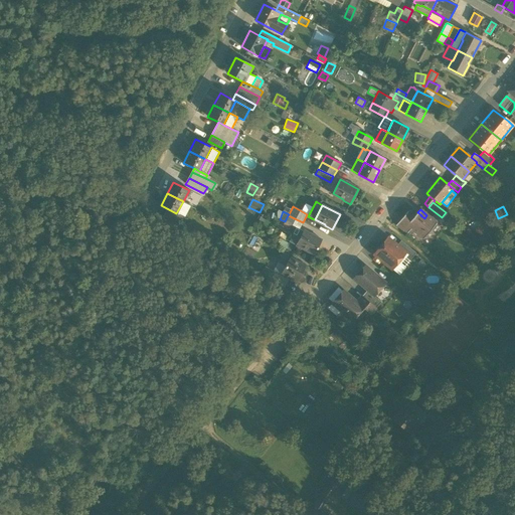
[(437,223),(426,215),(424,218),(420,215),(421,215),(417,212),(414,216),(408,211),(403,217),(414,226),(411,229),(423,239),(426,236),(427,237),(430,237),(432,235),(431,232),(430,231),(437,223)]
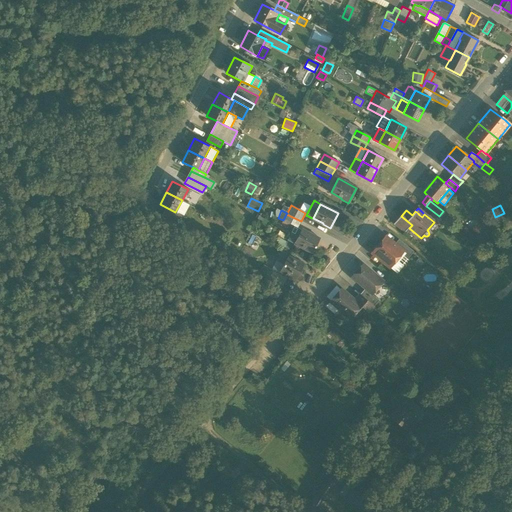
[(161,217),(172,223),(175,216),(164,211),(161,217)]
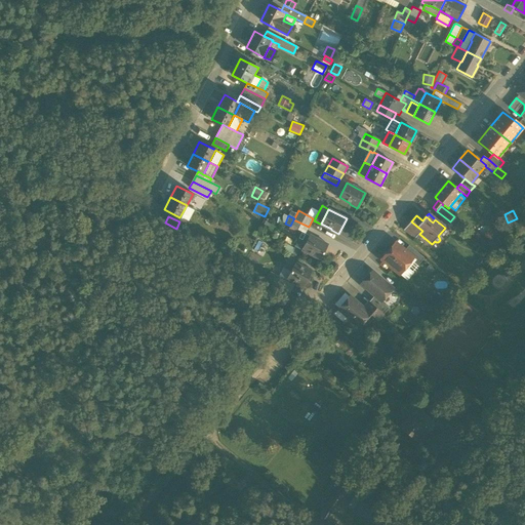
[(305,233),(309,227),(293,219),(290,226),(296,229),(305,233)]
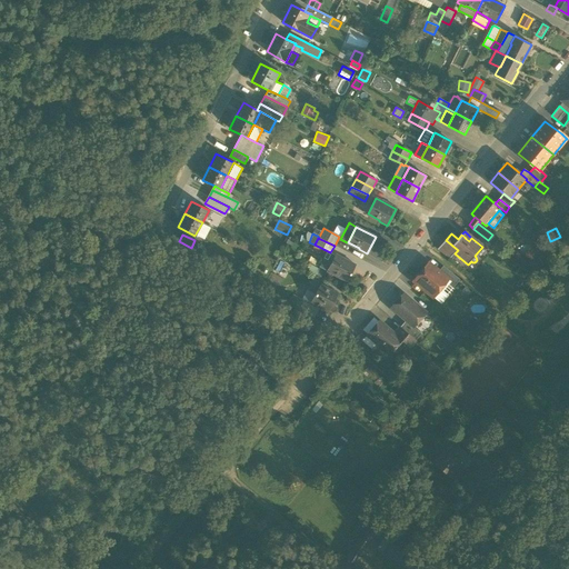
[(438,249),(450,259),(455,253),(458,250),(446,240),(438,249)]
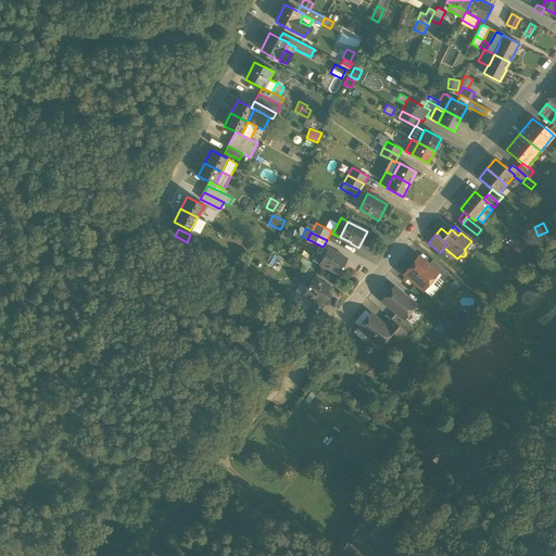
[(328,249),(323,258),(319,264),(331,270),(330,272),(339,275),(348,260),(328,249)]
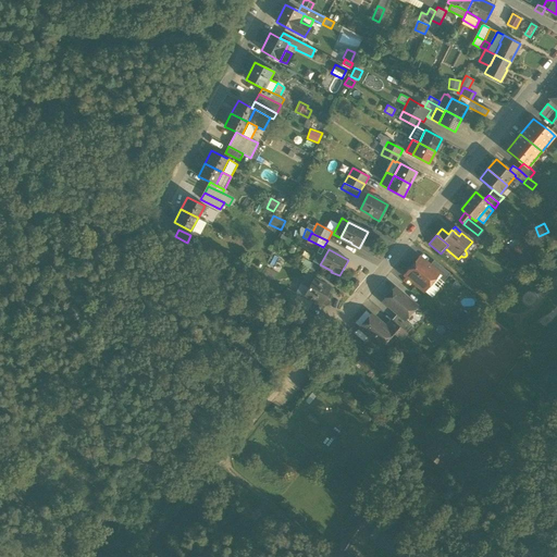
[(320,265),(320,264),(323,259),(316,255),(313,261),(320,265)]
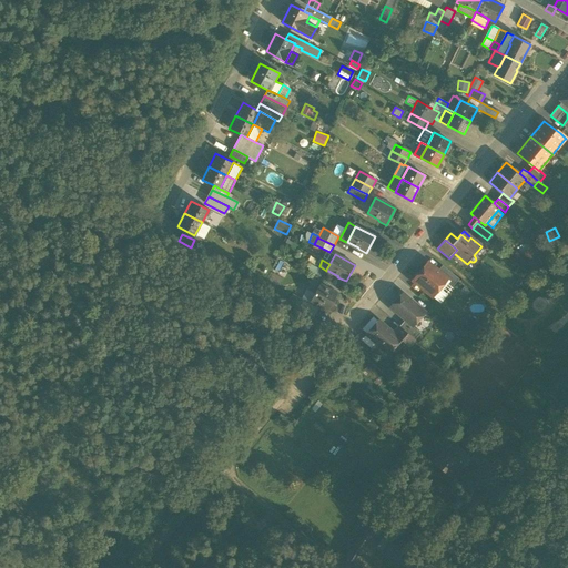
[(413,281),(432,296),(439,287),(447,279),(438,271),(428,263),(421,272),(417,273),(414,276),(414,280),(413,281)]
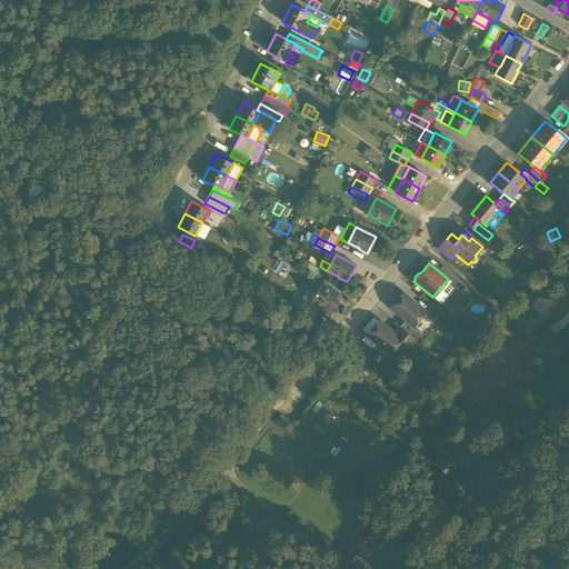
[(448,285),(452,288),(459,280),(442,267),(439,271),(448,279),(450,281),(448,285)]
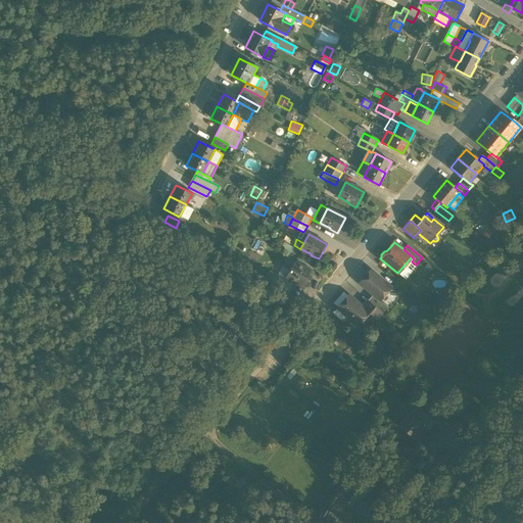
[(488,262),(481,257),(478,265),(485,268),(488,262)]
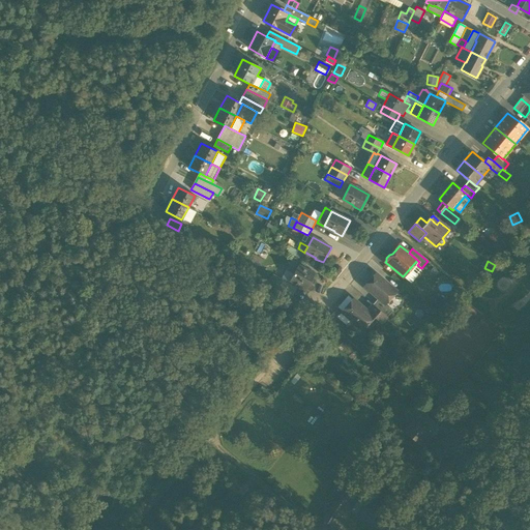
[(298,288),(305,292),(315,274),(298,265),(294,274),(290,281),(299,286),(298,288)]
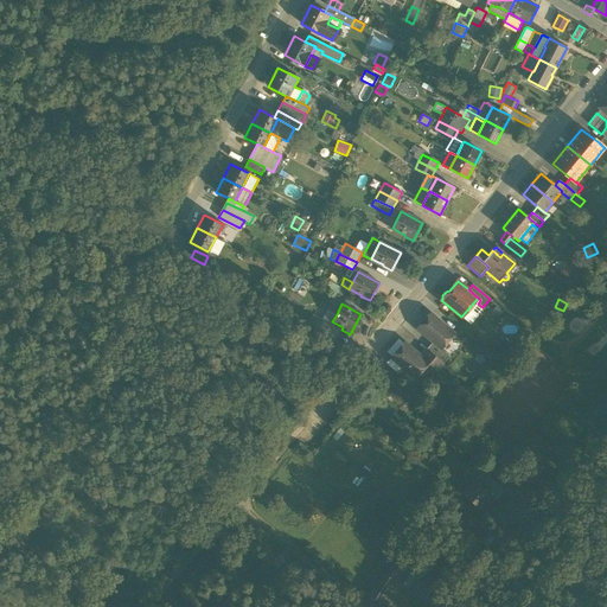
[(470,307),(461,317),(471,325),(479,315),(470,307)]
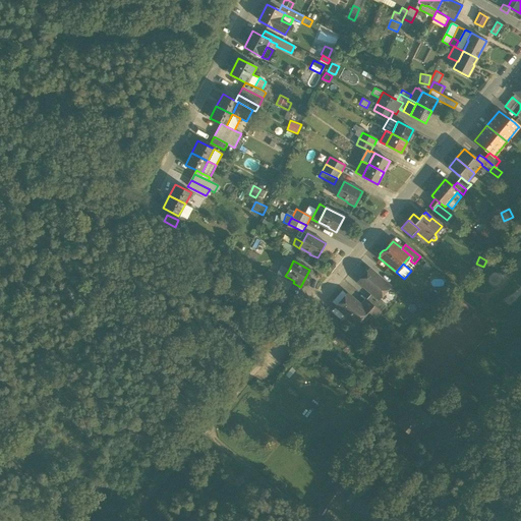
[(284,278),(285,276),(289,270),(281,266),(276,275),(279,276),(284,278)]
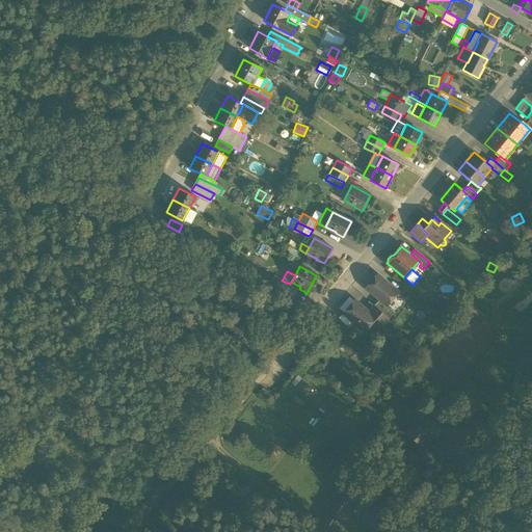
[(379,299),(386,306),(397,291),(377,274),(366,288),(379,299)]
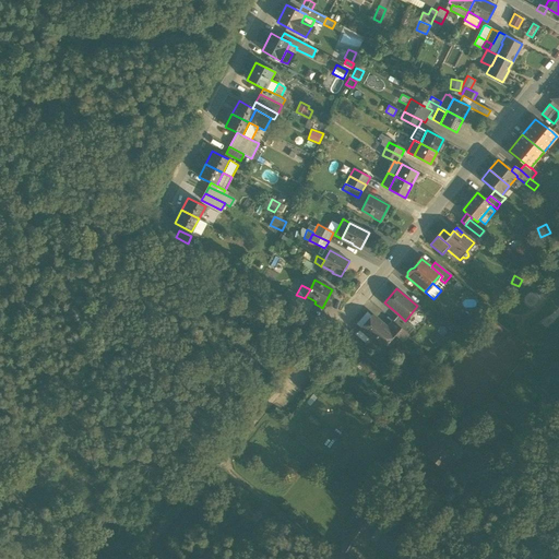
[(282,301),(292,307),(299,296),(296,295),(288,289),(282,301)]
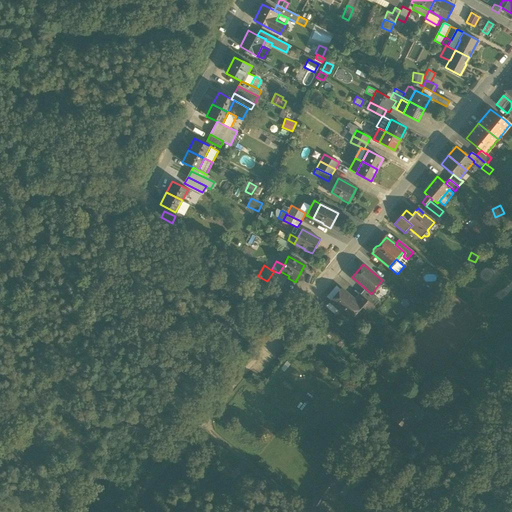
[(372,295),(373,295),(384,282),(382,280),(371,294),(372,295)]
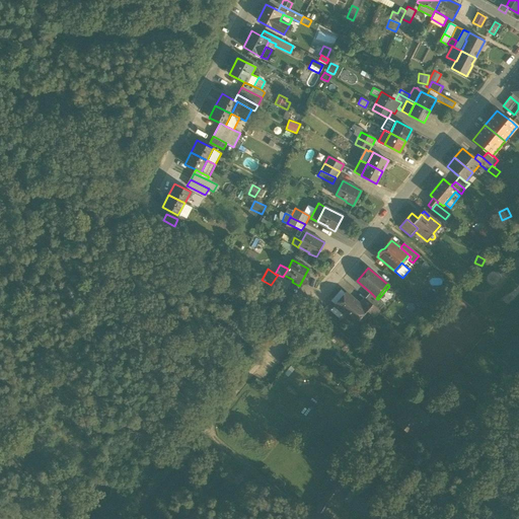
[(428,302),(434,298),(426,288),(420,293),(428,302)]
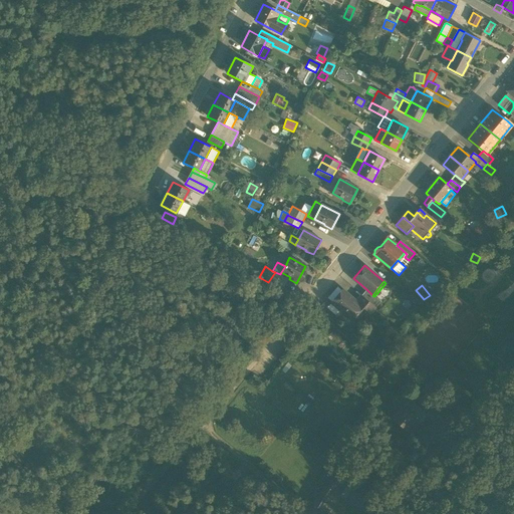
[(327,298),(332,302),(342,291),(337,287),(327,298)]
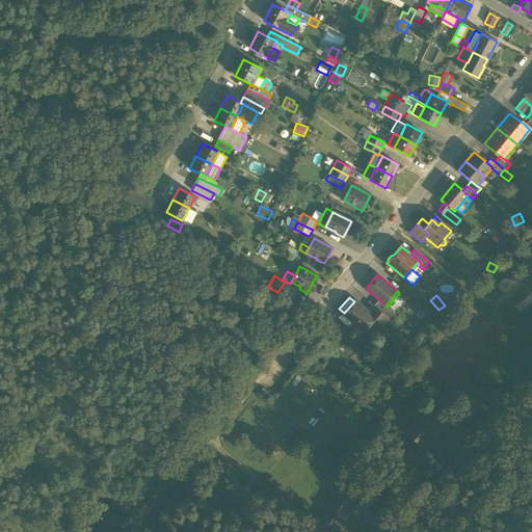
[(386,306),(379,299),(374,306),(389,318),(394,313),(388,307),(387,307),(386,306)]
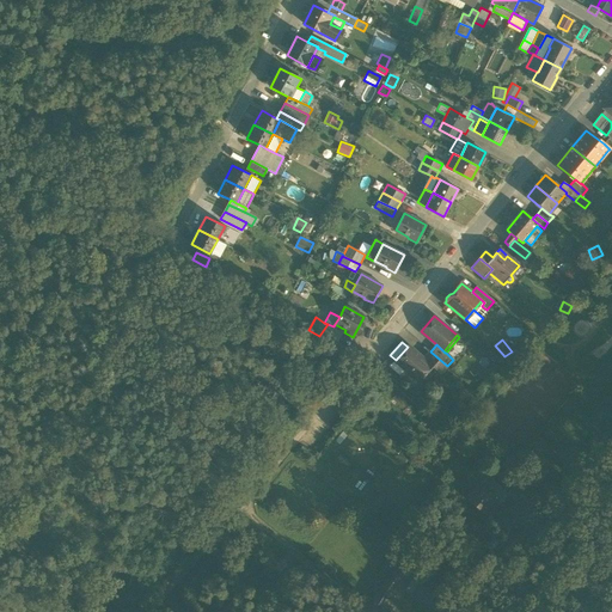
[(408,346),(408,347),(396,360),(395,361),(405,371),(417,381),(420,383),(420,381),(418,380),(430,366),(432,368),(433,367),(424,359),(408,346)]
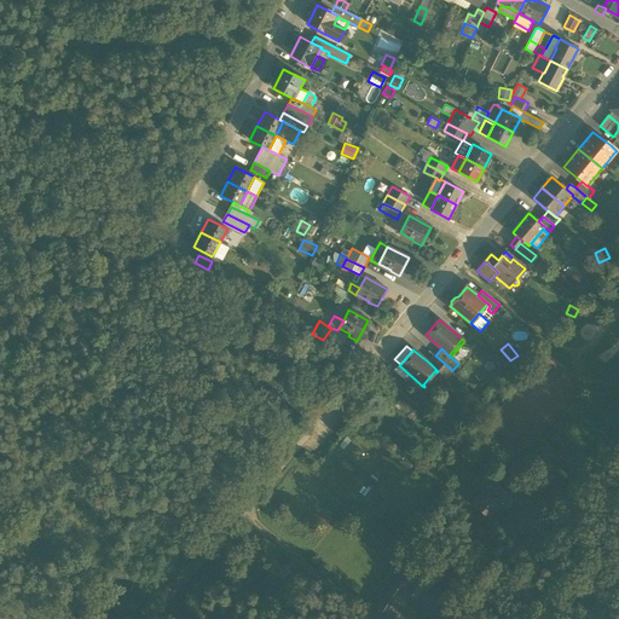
[(435,356),(429,363),(438,371),(441,375),(446,379),(452,371),(452,370),(435,356)]
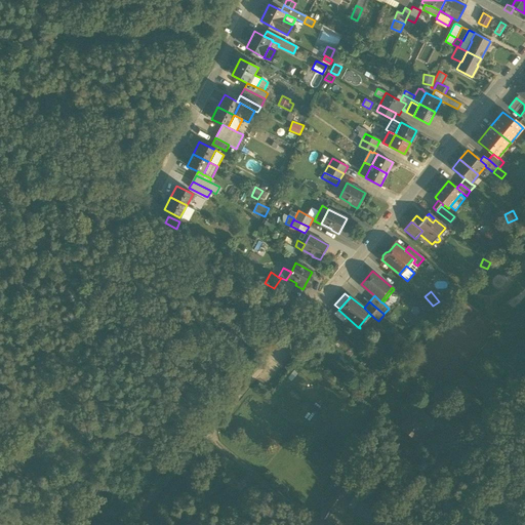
[(359,326),(360,327),(364,330),(374,318),(371,315),(370,316),(369,314),(359,326)]
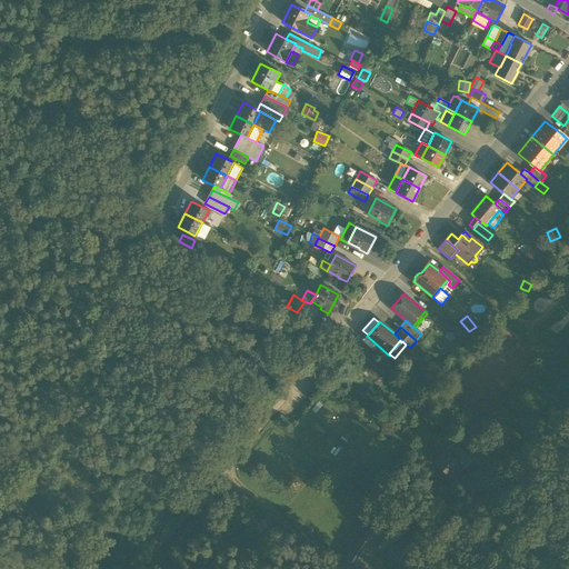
[(371,351),(387,363),(392,358),(390,356),(388,355),(377,345),(371,351)]
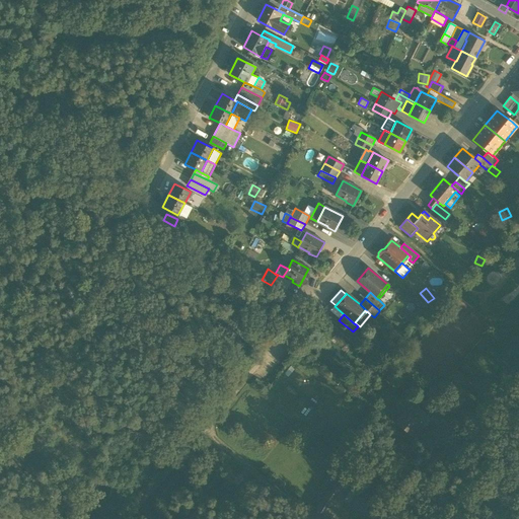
[(388,338),(398,340),(400,331),(390,329),(388,338)]
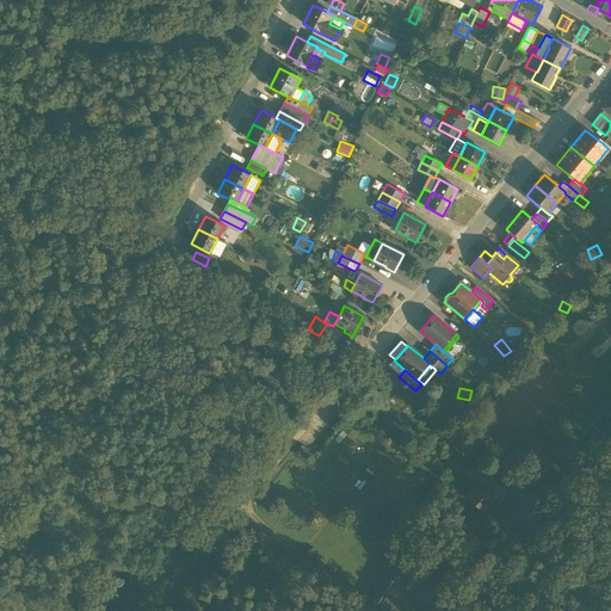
[(514,491),(524,498),(529,492),(517,482),(512,487),(514,491)]
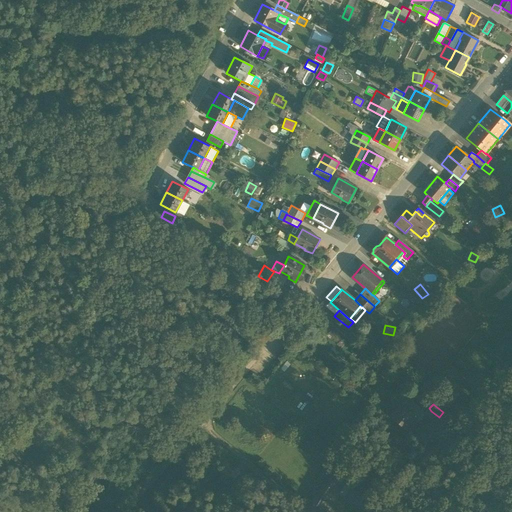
[(346,498),(366,510),(371,502),(352,490),(346,498)]
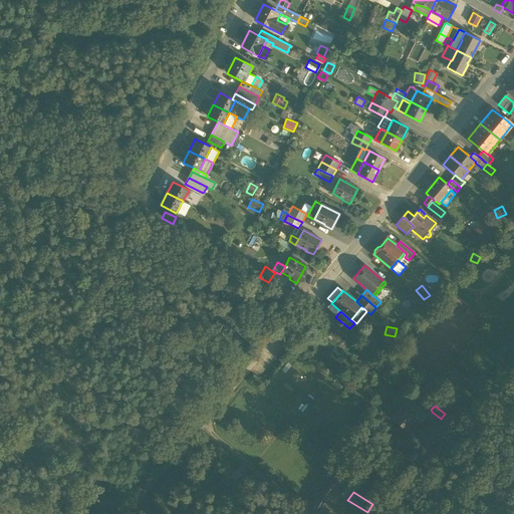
[(372,504),(367,512),(369,513),(370,513),(376,507),(372,504)]
